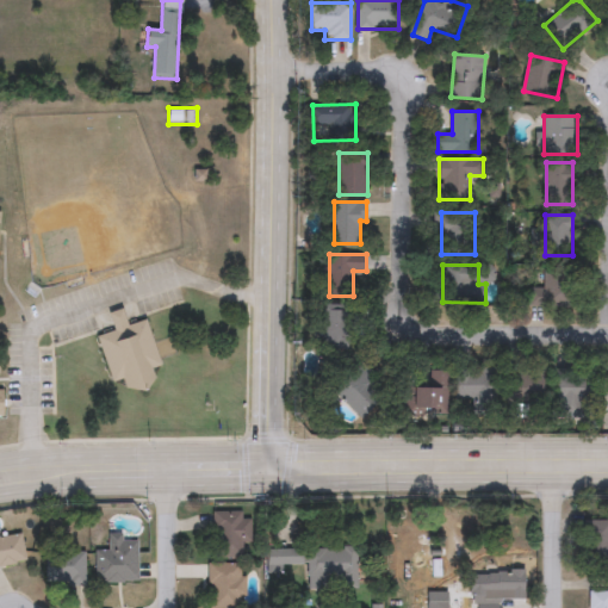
[(545,287),(545,270),(575,270),(575,306),(531,306),(531,287),(545,287)]
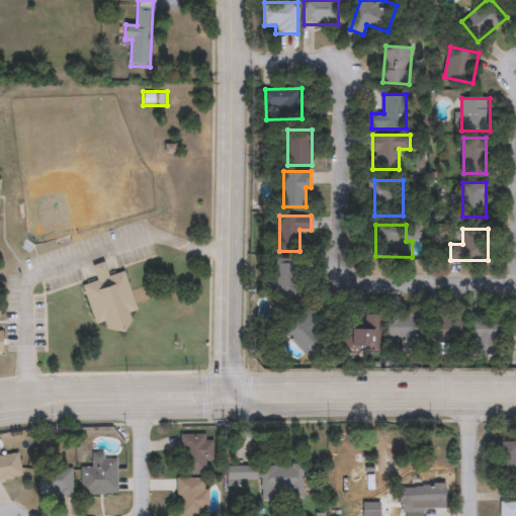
[(275,295),(275,260),(297,260),(297,295),(275,295)]
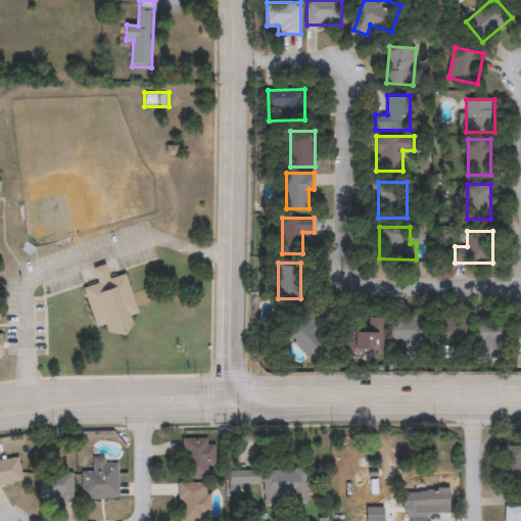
[(94,268),(106,264),(111,277),(127,272),(142,313),(132,317),(134,323),(123,337),(100,330),(86,288),(100,283),(94,268)]
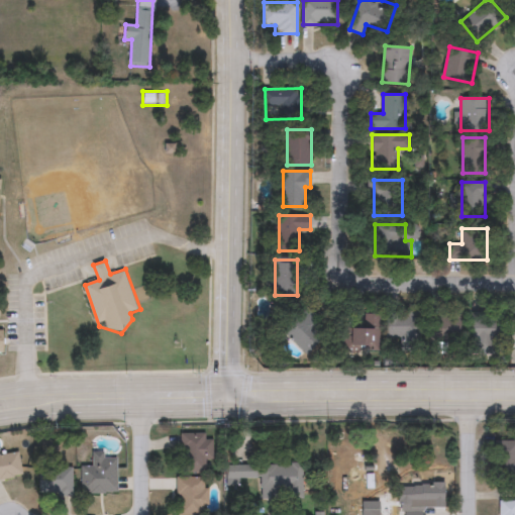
[(283,331),(306,307),(316,317),(311,323),(324,336),(307,353),(283,331)]
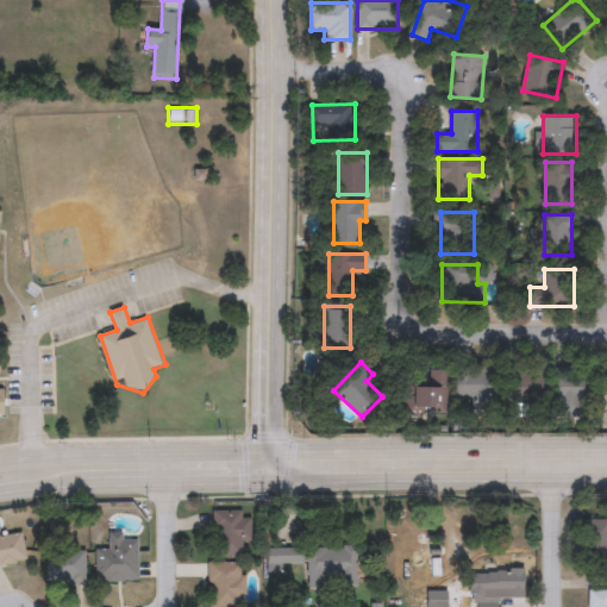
[(457,368),(495,368),(495,411),(476,412),(476,399),(457,399),(457,368)]
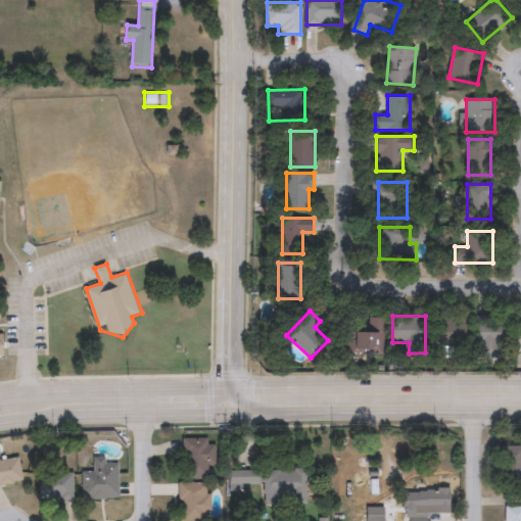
[(502,351),(475,347),(480,316),(507,320),(502,351)]
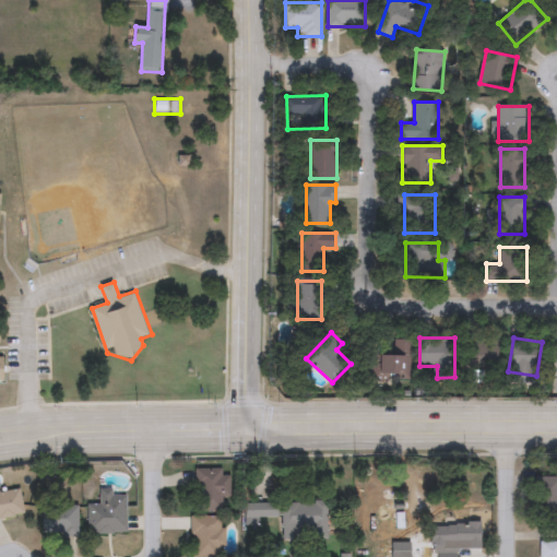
[(498,339),(498,369),(476,369),(476,339),(498,339)]
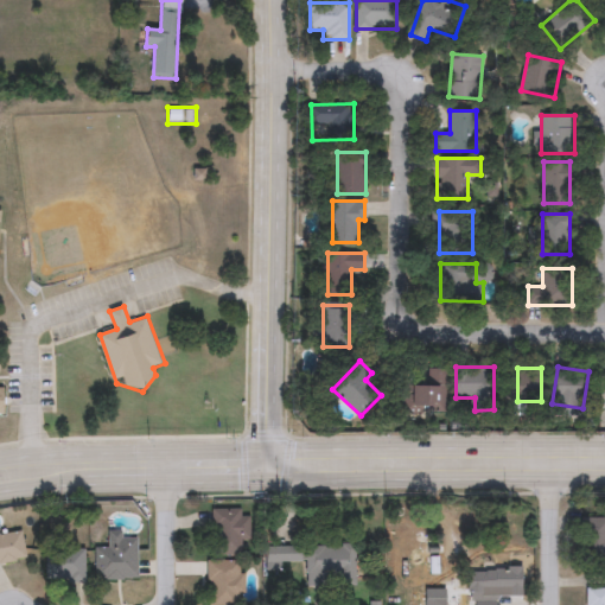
[(447,408),(411,408),(411,386),(431,386),(431,370),(447,370),(447,408)]
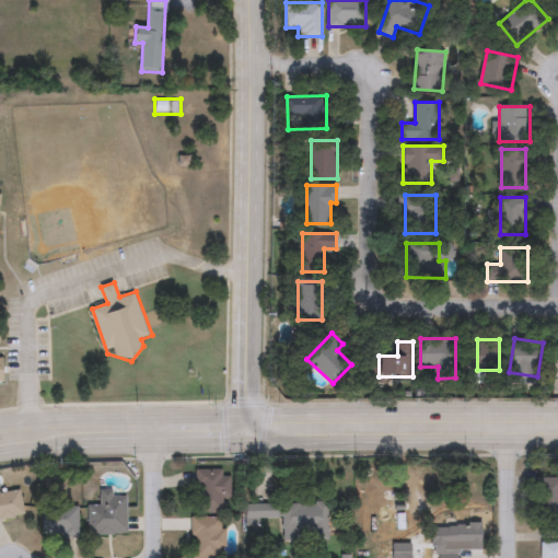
[(197,467),(223,467),(223,474),(232,474),(232,495),(223,495),(223,508),(197,508),(197,467)]
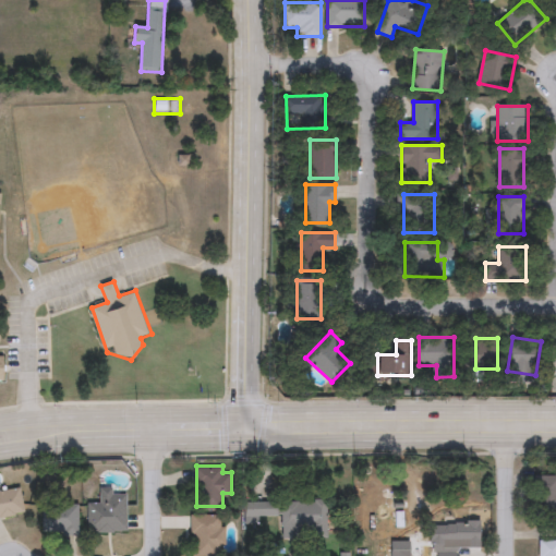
[(555,514),(533,514),(533,472),(555,472),(555,514)]
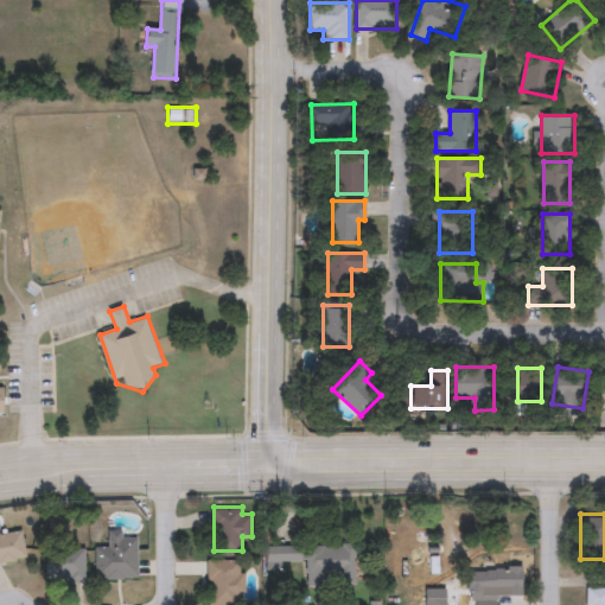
[(26,558),(0,559),(0,528),(24,527),(26,558)]
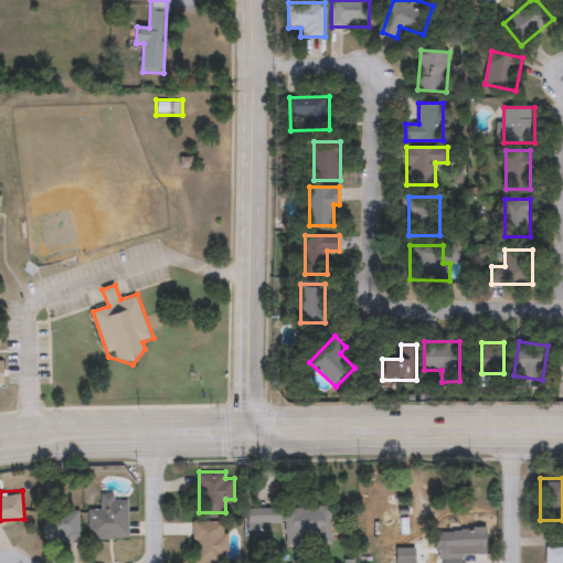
[(130,535),(89,535),(89,507),(103,507),(102,491),(116,491),(116,498),(129,497),(130,535)]
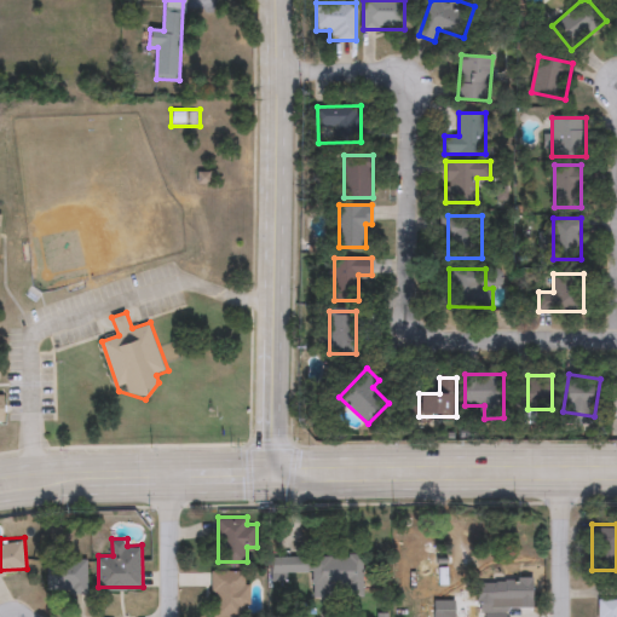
[(313,552),(363,552),(363,592),(342,592),(342,582),(313,582),(313,552)]
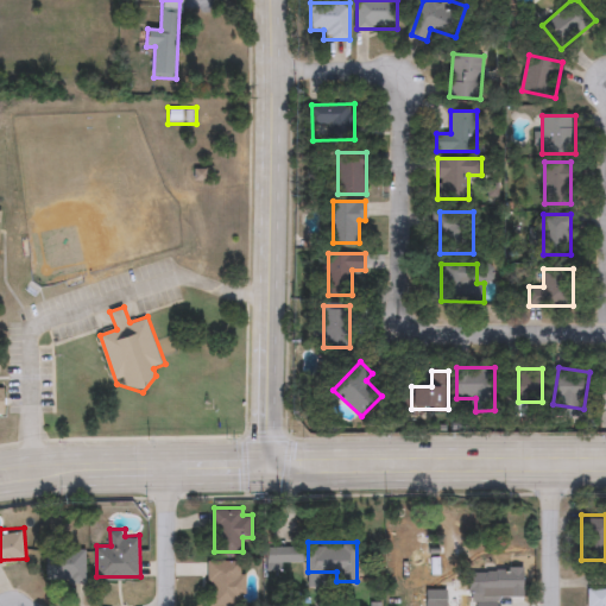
[(50,545),(87,545),(87,579),(50,579),(50,545)]
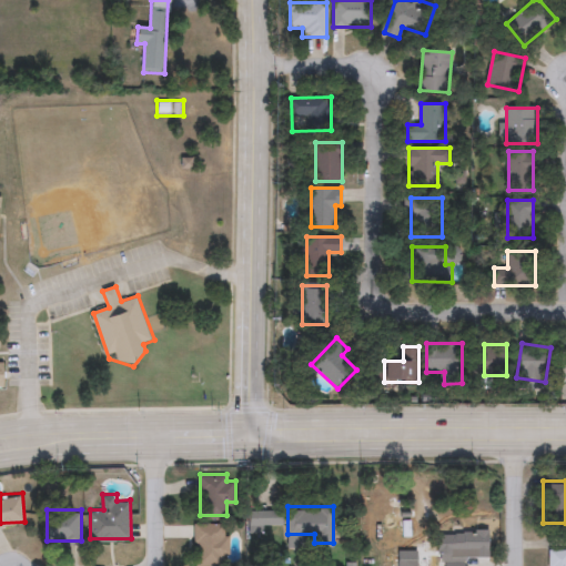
[(251,509),(270,509),(270,528),(251,528),(251,509)]
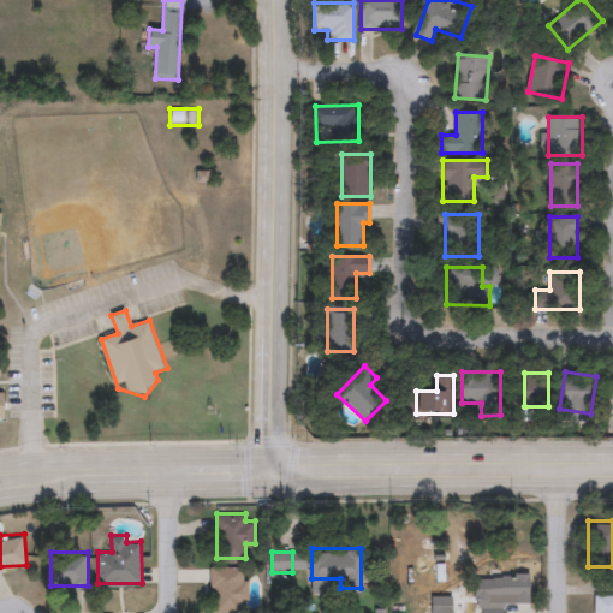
[(212,565),(248,565),(248,609),(212,609),(212,565)]
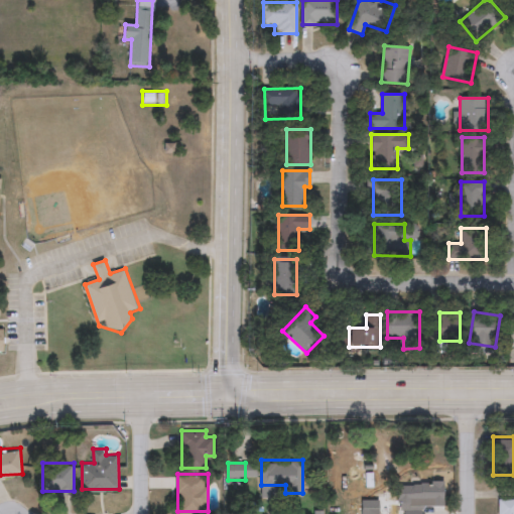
[(443,480),(443,503),(398,503),(398,480),(443,480)]
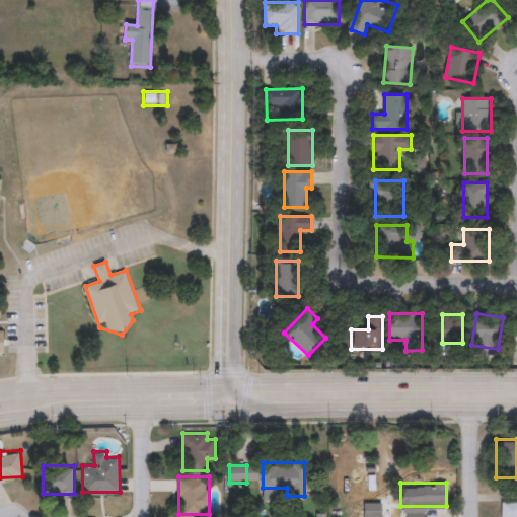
[(516,516),(499,516),(499,500),(516,500),(516,516)]
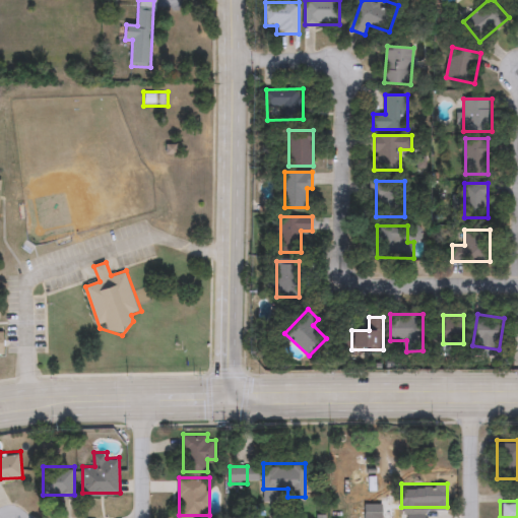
[(382,516),(366,516),(366,502),(382,502),(382,516)]
